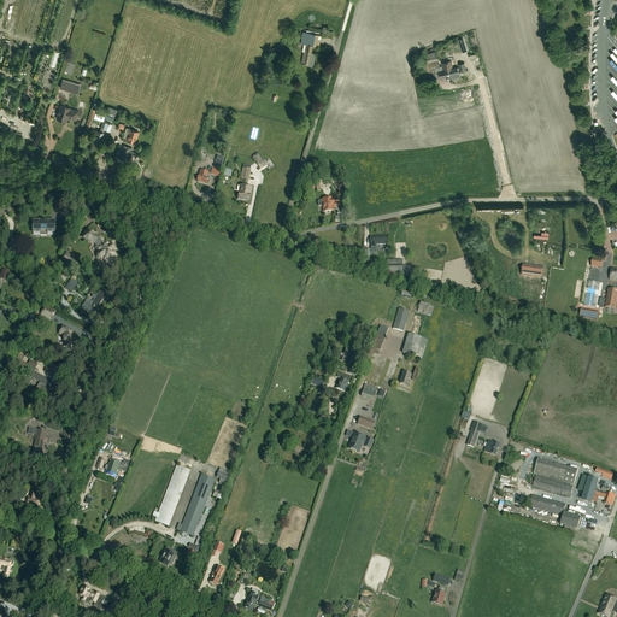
[(305,33),(303,45),(306,45),(304,52),(301,64),(307,65),(307,66),(312,68),(315,54),(311,54),(312,46),(318,47),(321,36),(331,39),(333,31),(327,30),(325,34),(306,30),(306,33),(305,33)]
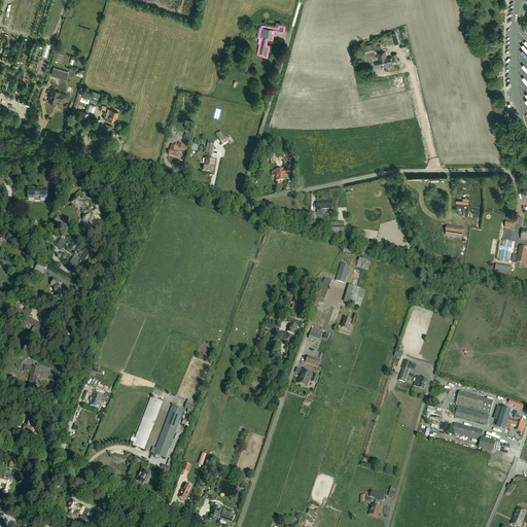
[(357,56),(358,60),(361,60),(362,66),(370,65),(370,64),(369,58),(375,57),(373,44),(372,42),(362,44),(362,46),(363,50),(361,50),(362,55),(357,56)]
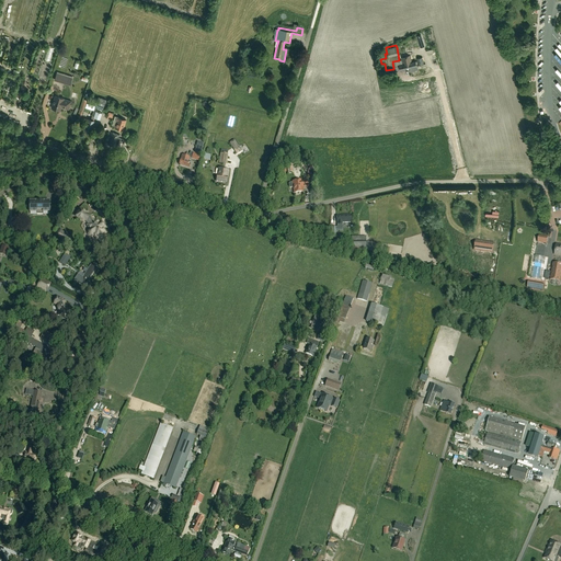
[(422,57),(416,58),(415,55),(413,55),(414,61),(418,60),(419,66),(424,65),(422,57)]
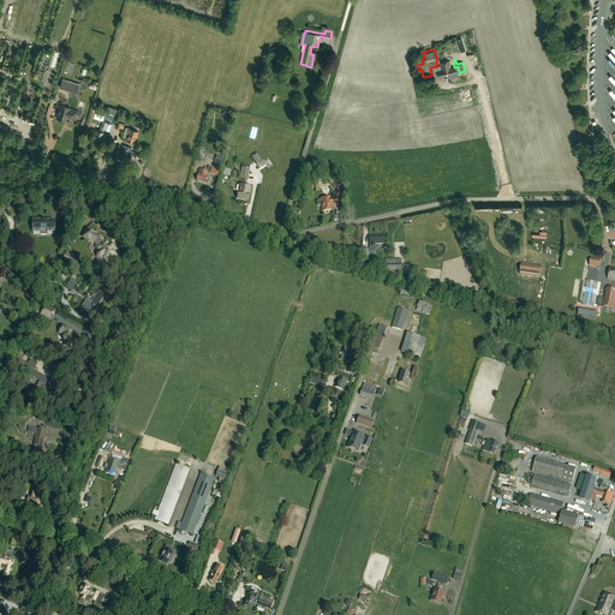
[(436,67),(437,72),(439,77),(448,75),(449,77),(452,77),(451,75),(458,73),(457,69),(452,69),(449,61),(441,64),(442,71),(441,71),(440,66),(436,67)]
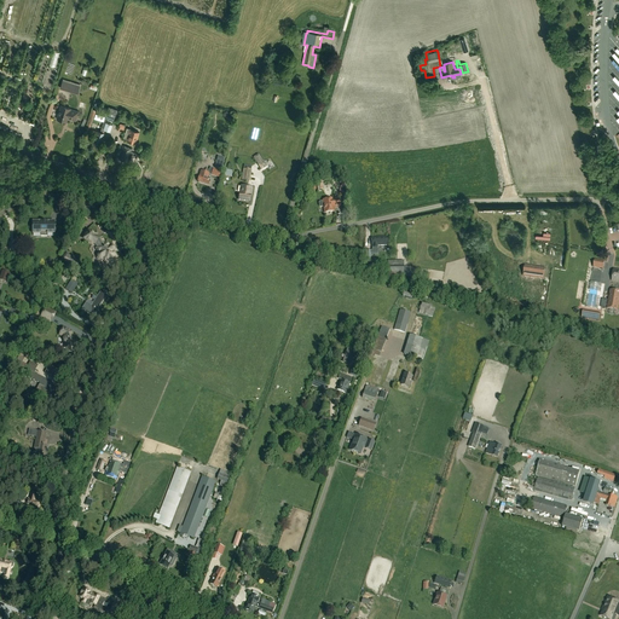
[(80,86),(62,81),(59,90),(77,94),(80,86)]
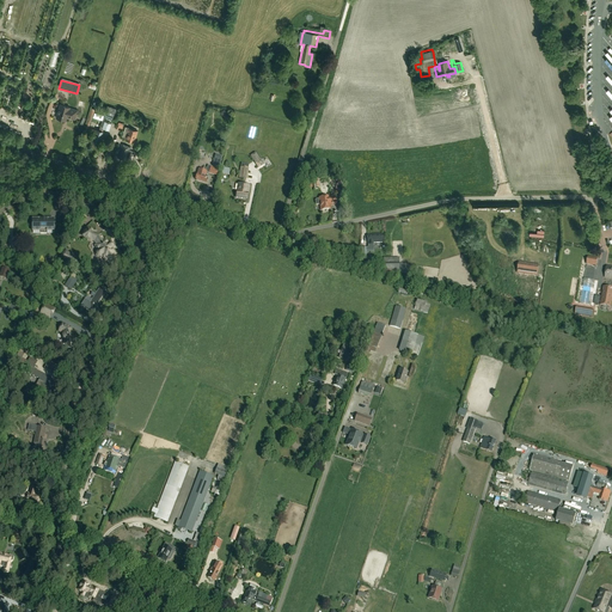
[(57,118),(57,120),(61,121),(61,120),(66,121),(67,117),(75,121),(78,111),(69,109),(69,108),(60,105),(56,118),(57,118)]
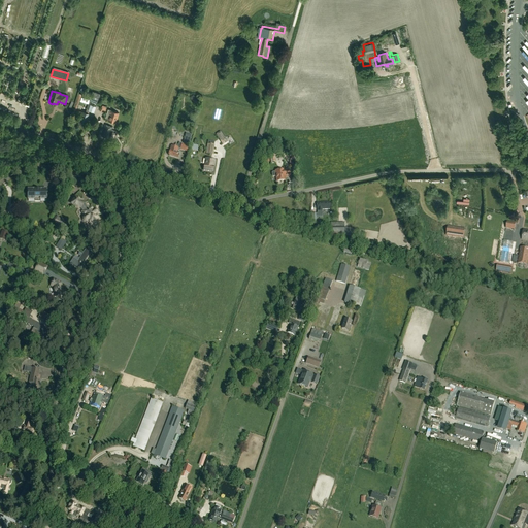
[(79,93),(73,112),(75,112),(78,103),(78,104),(81,94),(79,93)]
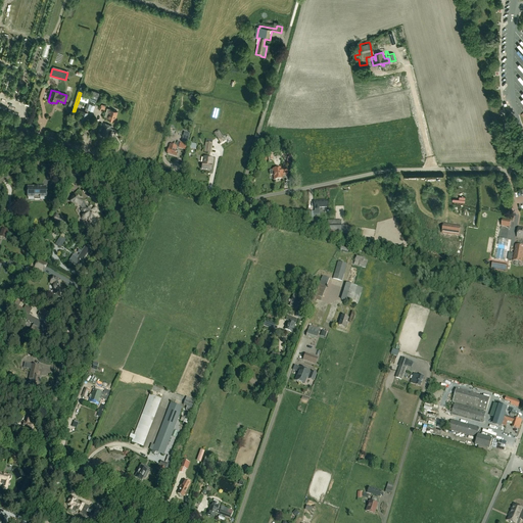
[(89,103),(87,109),(93,111),(95,105),(94,105),(96,102),(95,102),(97,97),(92,95),(90,101),(91,101),(90,104),(89,103)]
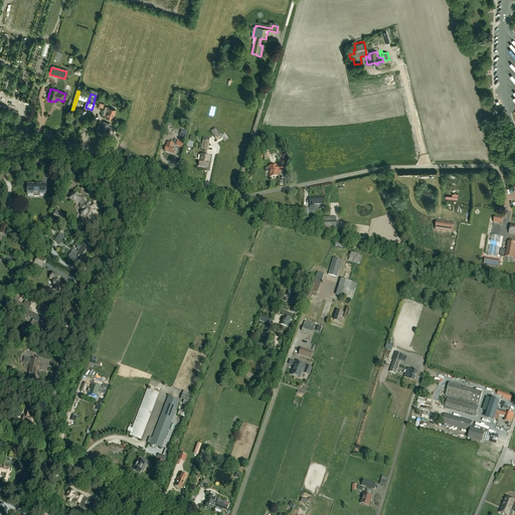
[(106,116),(105,118),(113,120),(116,111),(106,107),(103,116),(106,116)]
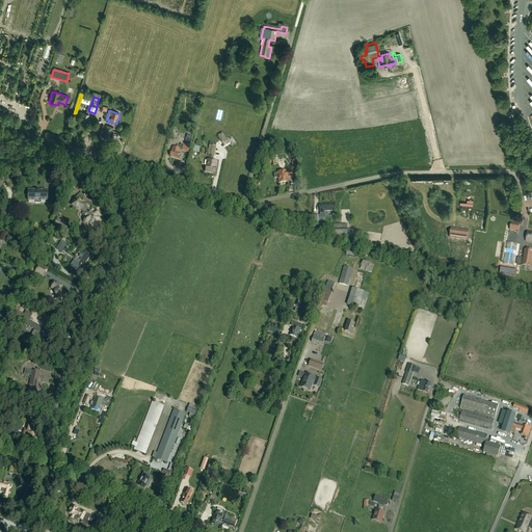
[(89,115),(83,114),(78,112),(77,112),(76,114),(82,116),(80,125),(86,127),(89,115)]
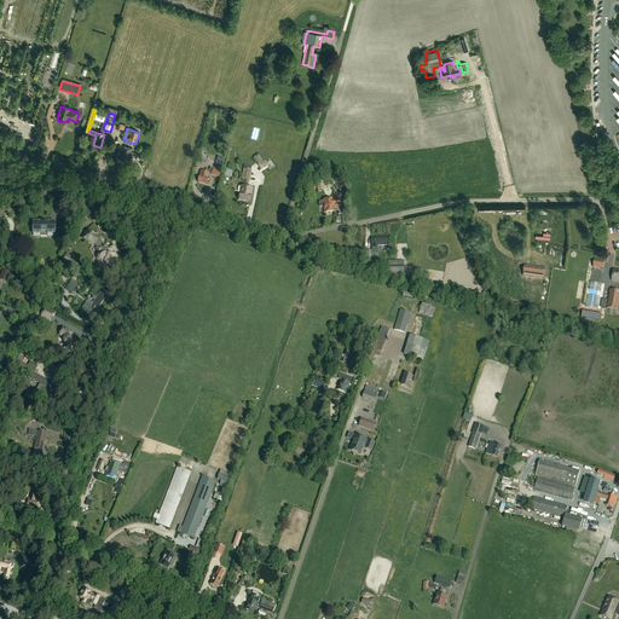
[(132,152),(129,152),(131,149),(122,146),(119,160),(129,162),(132,152)]
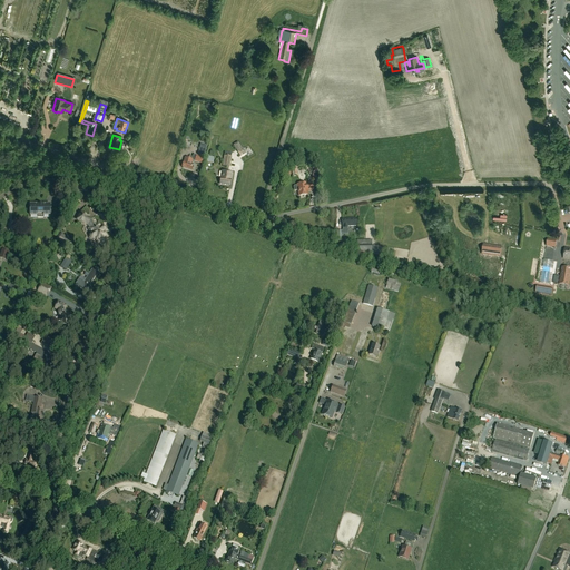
[(233,145),(237,151),(241,157),(246,154),(243,148),(238,141),(233,145)]
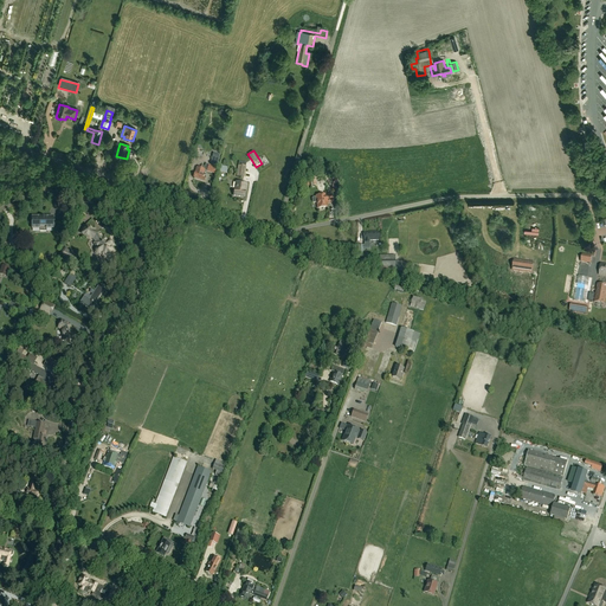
[(238,166),(236,176),(245,178),(246,167),(246,163),(239,162),(238,166)]
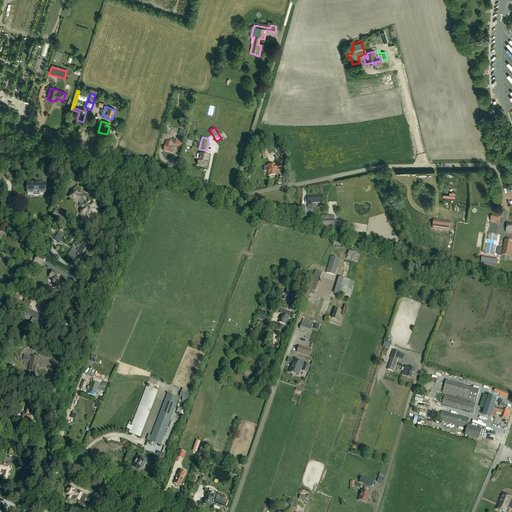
[(171,153),(172,150),(172,149),(174,149),(175,145),(181,147),(183,140),(177,138),(176,139),(174,138),(172,144),(166,142),(165,146),(166,146),(164,151),(171,153)]
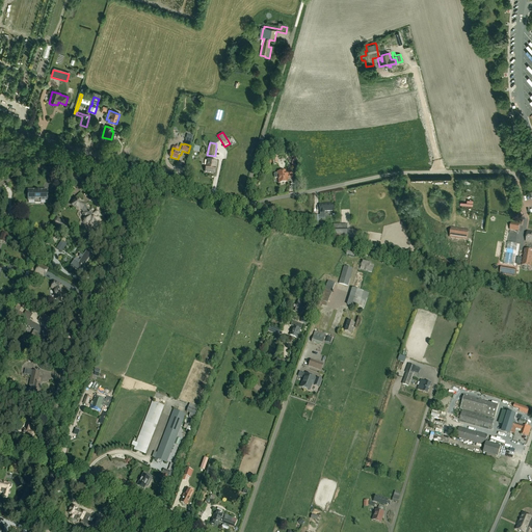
[(217,162),(207,160),(205,173),(215,175),(217,162)]
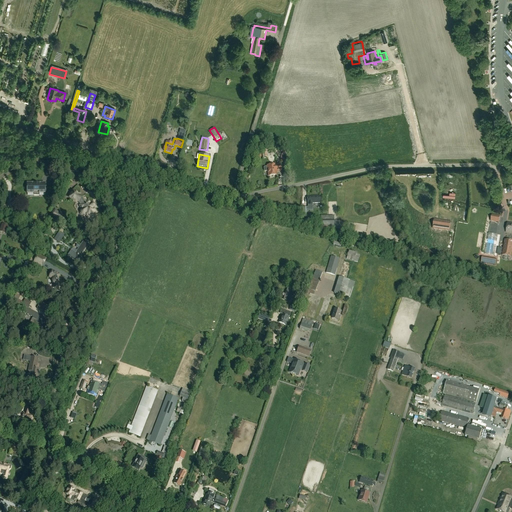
[(267,168),(269,177),(277,176),(275,166),(267,168)]
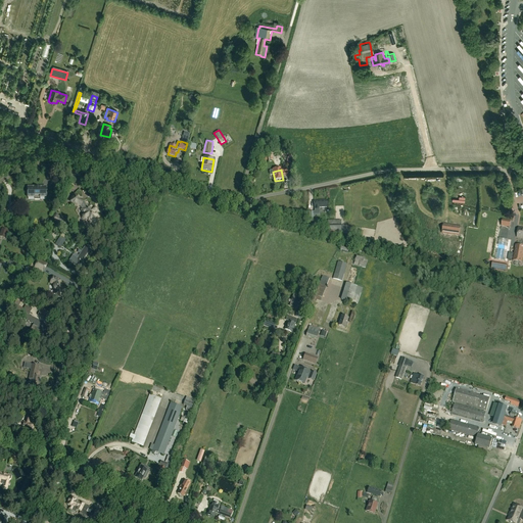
[(35,187),(28,188),(28,198),(35,198),(35,196),(40,196),(40,197),(46,197),(46,187),(40,187),(40,188),(35,188),(35,187)]
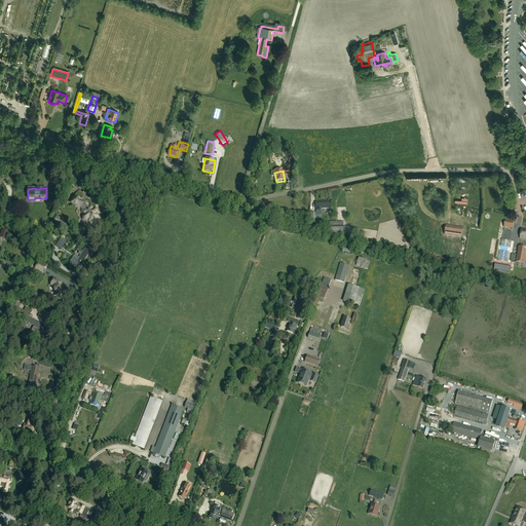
[(86,215),(84,216),(84,217),(83,217),(83,218),(83,219),(83,220),(84,221),(85,221),(86,221),(87,221),(89,225),(91,224),(94,227),(94,230),(94,231),(95,231),(95,232),(96,232),(96,233),(97,233),(98,233),(99,233),(99,232),(100,232),(100,231),(101,231),(101,230),(101,229),(101,224),(98,220),(100,219),(96,215),(97,214),(97,213),(97,212),(97,211),(96,211),(95,211),(94,211),(90,207),(89,207),(86,202),(82,200),(75,196),(72,203),(79,208),(79,207),(81,209),(86,215)]
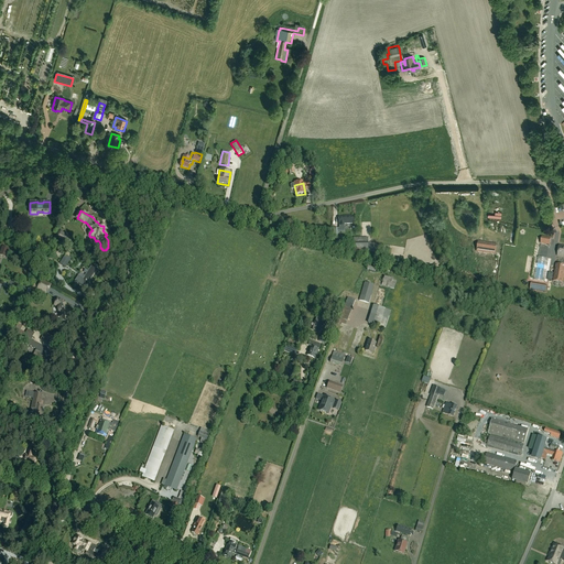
[(353,216),(338,217),(339,224),(339,226),(344,226),(344,224),(353,224),(353,216)]
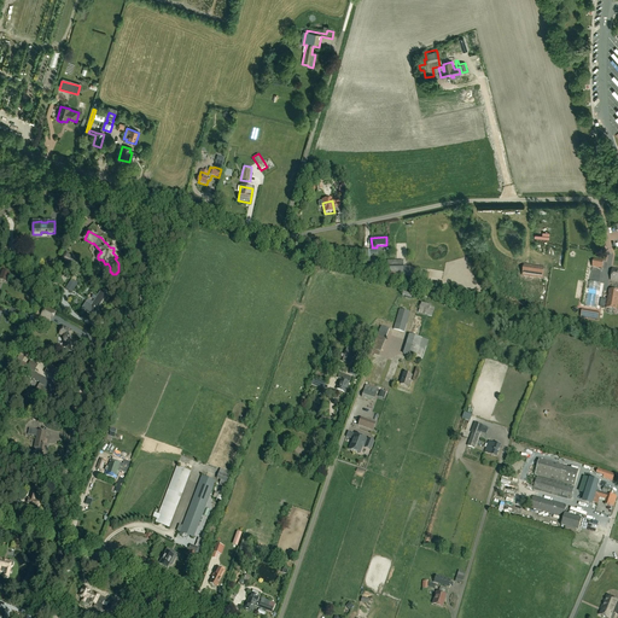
[(73,266),(76,261),(66,252),(63,260),(73,266)]
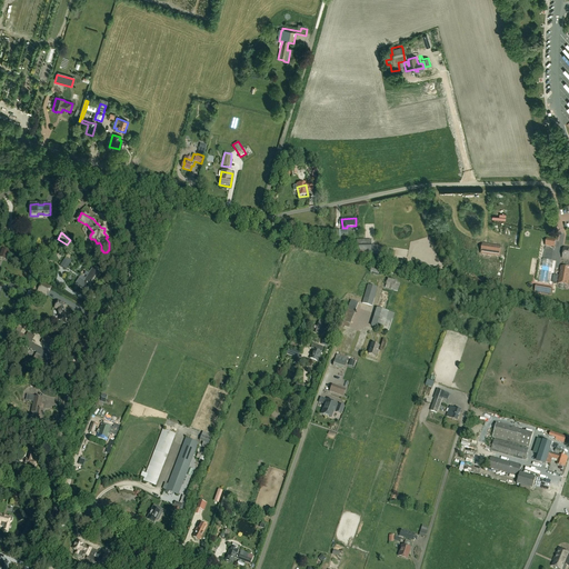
[(370,241),(356,241),(356,251),(370,251),(370,241)]
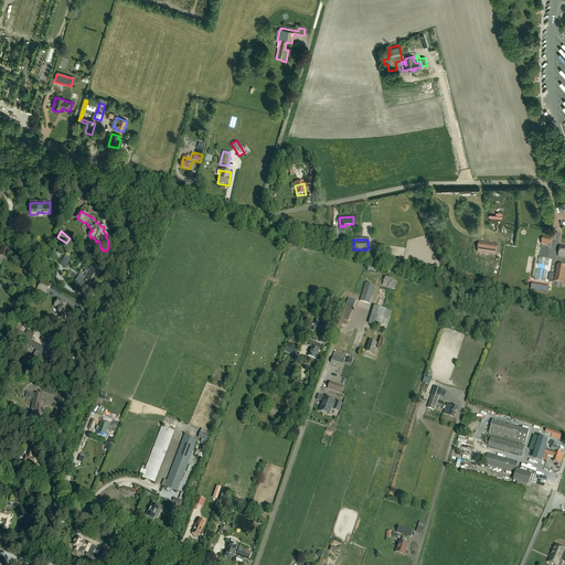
[(478,253),(497,255),(498,245),(479,242),(478,253)]
